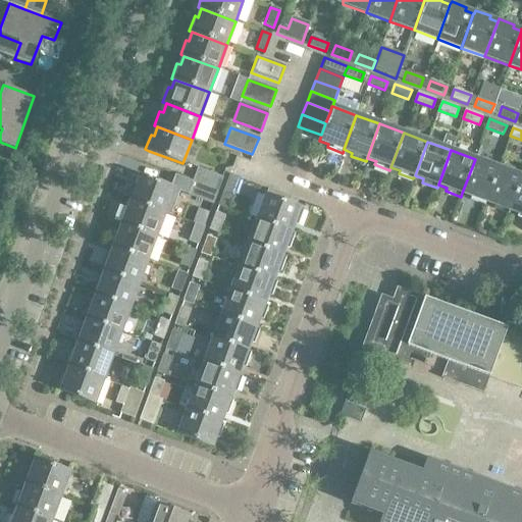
[(484,205),(485,202),(498,167),(475,159),(462,193),(470,196),(469,200),(484,205)]
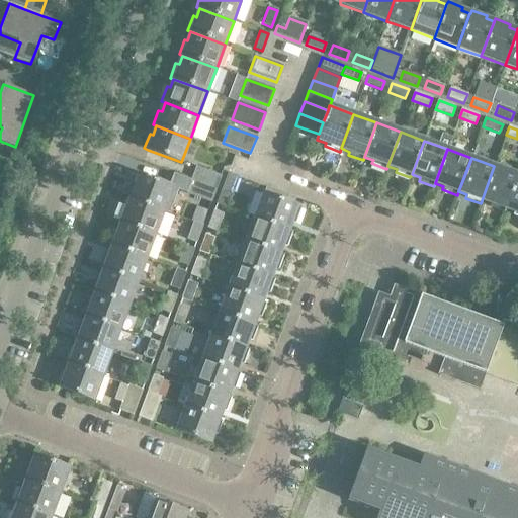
[(6,164),(1,173),(10,178),(15,168),(6,164)]
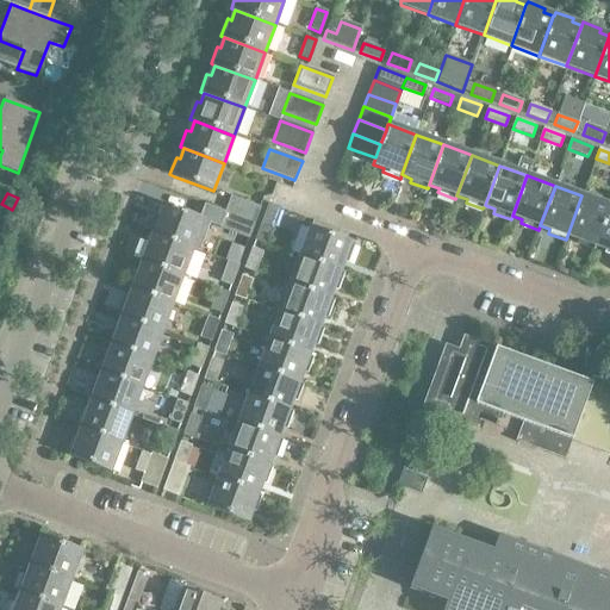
[(593,250),(596,247),(609,206),(609,205),(582,195),(567,236),(578,240),(577,243),(593,250)]
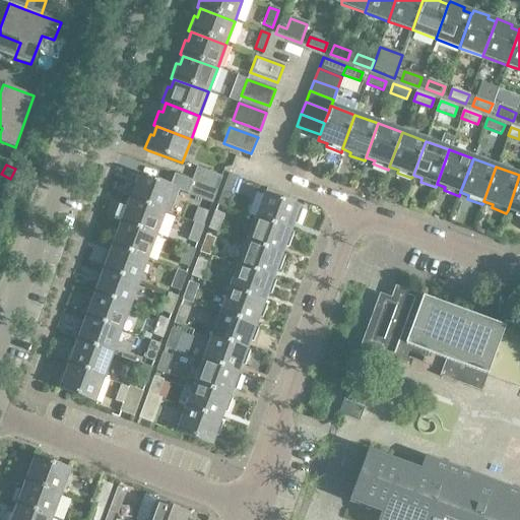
[(216,190),(221,177),(197,169),(192,181),(216,190)]
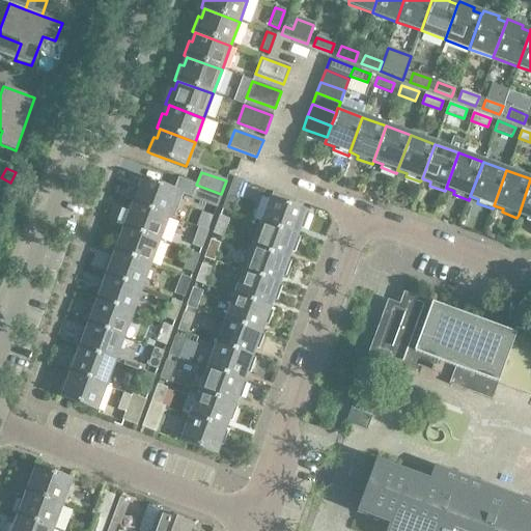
[(129,203),(132,204),(167,217),(176,192),(141,179),(138,189),(135,188),(129,203)]
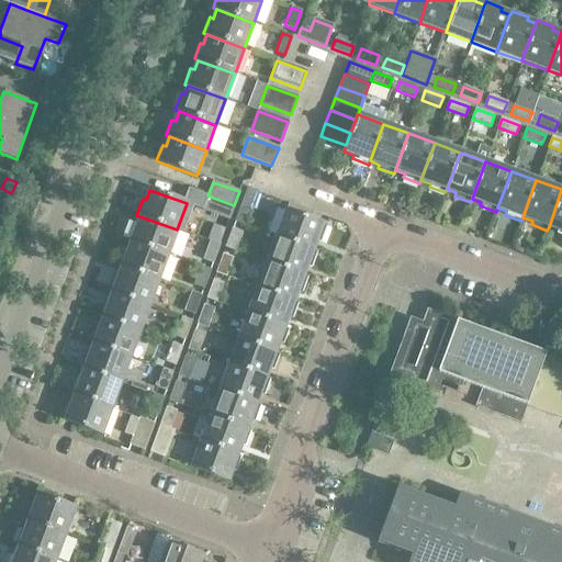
[(561,190),(549,227),(558,231),(557,234),(561,235),(561,190)]
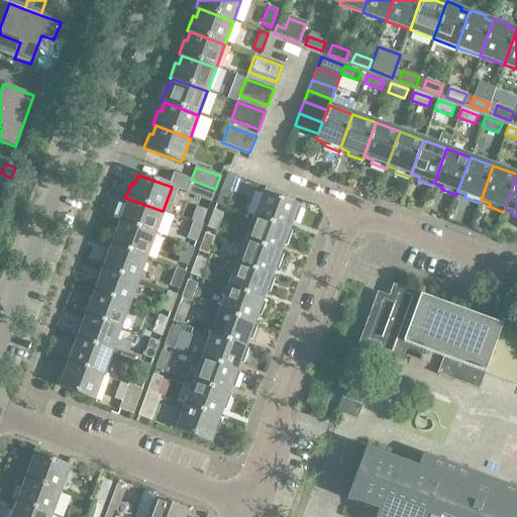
[(191,180),(186,193),(210,202),(215,189),(191,180)]
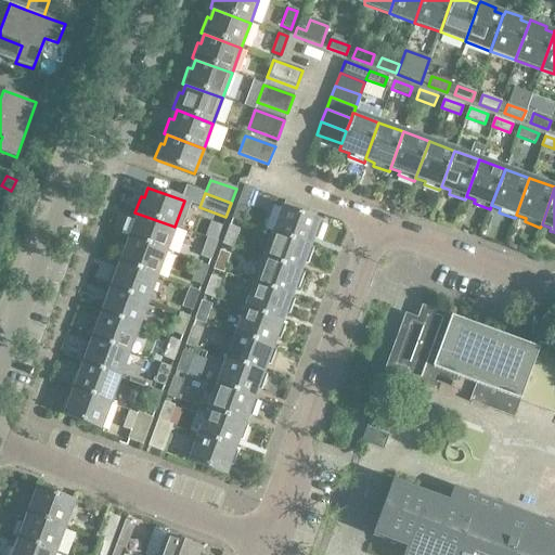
[(232,219),(241,222),(248,204),(239,201),(232,219)]
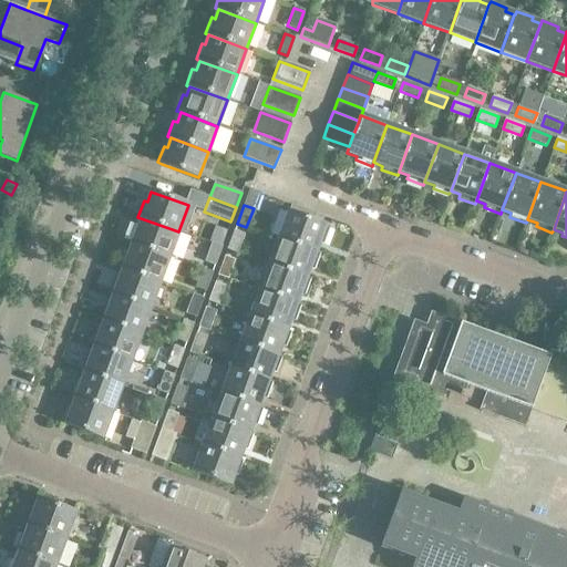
[(316,253),(319,243),(322,244),(329,228),(326,226),(288,213),(278,238),(316,253)]
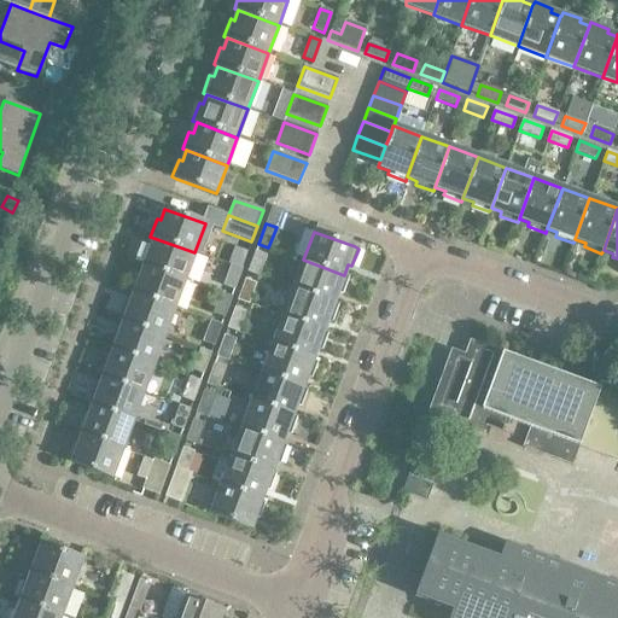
[(140,264),(144,266),(185,281),(194,252),(153,238),(150,249),(146,246),(140,264)]
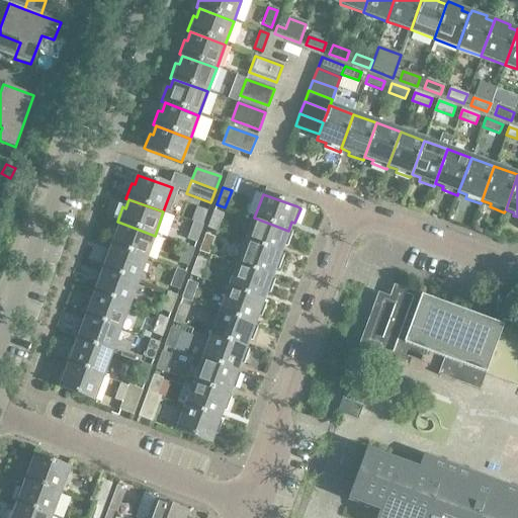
[(214,210),(208,228),(217,231),(223,213),(214,210)]
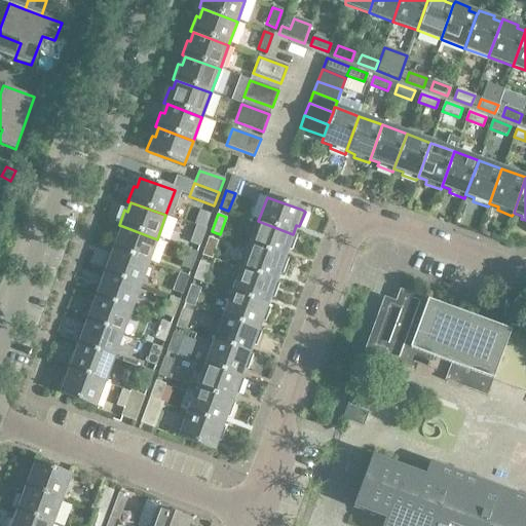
[(284,258),(288,249),(291,251),(296,235),(293,234),(258,221),(250,246),(284,258)]
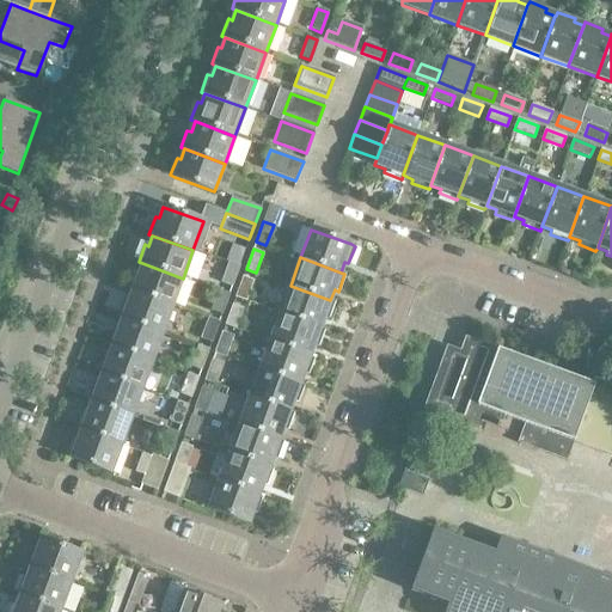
[(128,289),(132,291),(172,306),(183,279),(142,263),(139,274),(135,271),(128,289)]
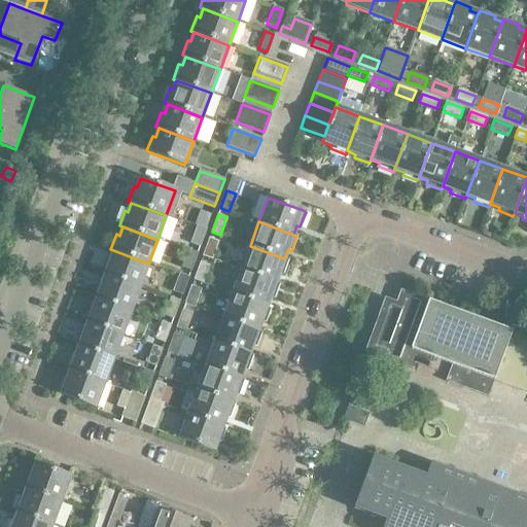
[(197,226),(190,244),(199,247),(206,230),(197,226)]
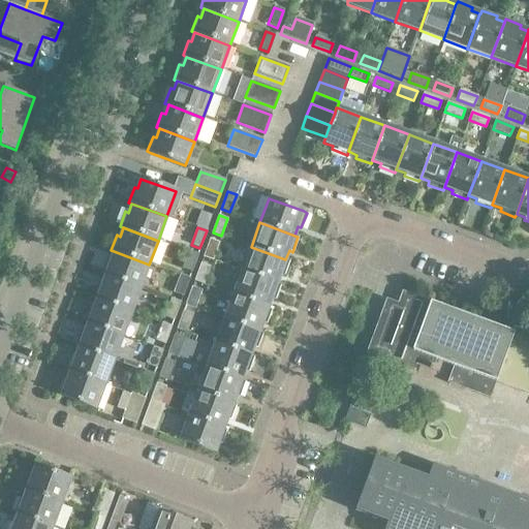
[(210,240),(204,256),(212,259),(219,243),(210,240)]
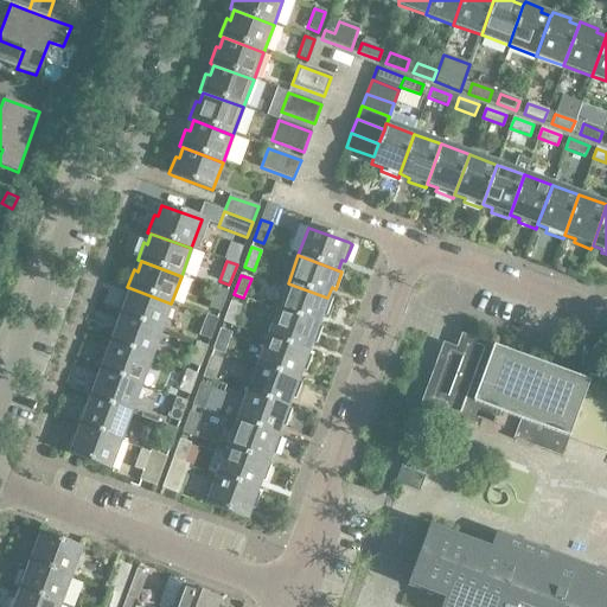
[(318,325),(321,315),(325,317),(332,299),(327,298),(288,283),(278,311),(318,325)]
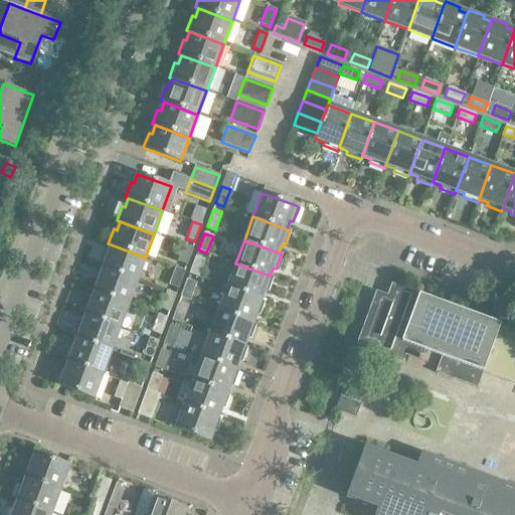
[(99,268),(103,269),(136,281),(145,258),(111,244),(108,253),(105,252),(99,268)]
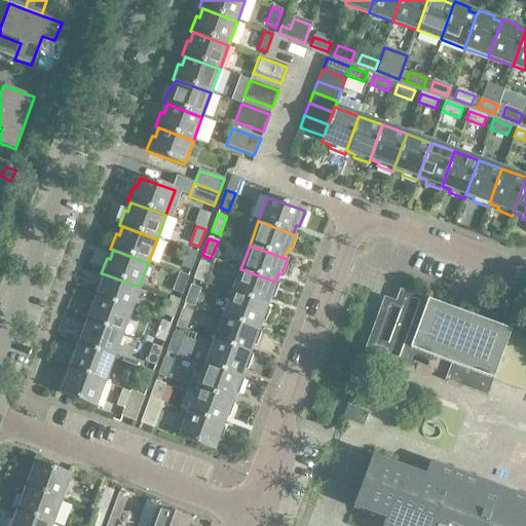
[(187,251),(181,267),(190,270),(196,254),(187,251)]
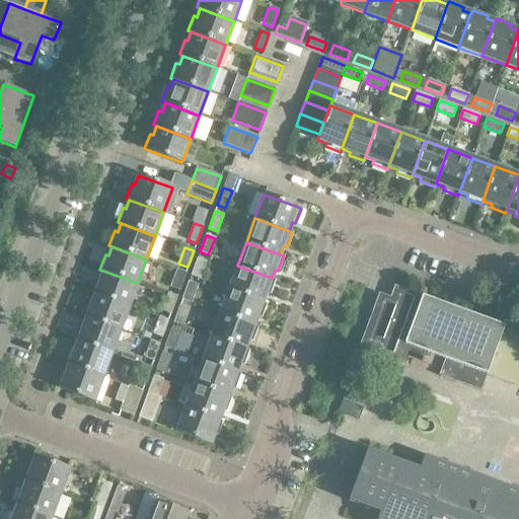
[(198,258),(191,275),(200,278),(206,262),(198,258)]
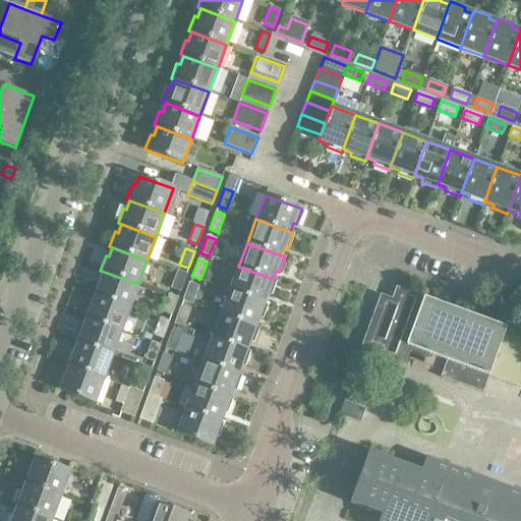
[(264,302),(267,294),(271,295),(276,280),(273,279),(238,267),(230,290),(264,302)]
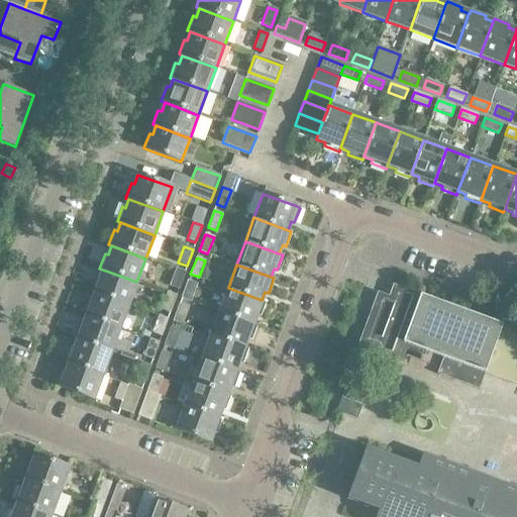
[(91,292),(94,293),(128,305),(136,282),(103,270),(100,278),(96,277),(91,292)]
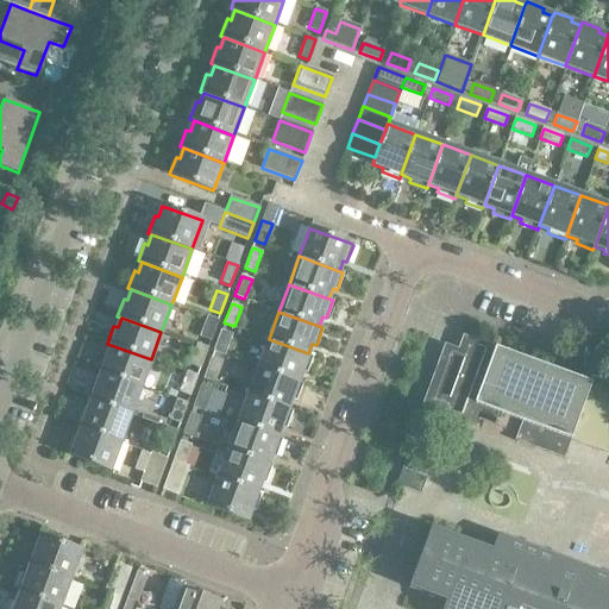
[(207,318),(200,337),(209,341),(217,321),(207,318)]
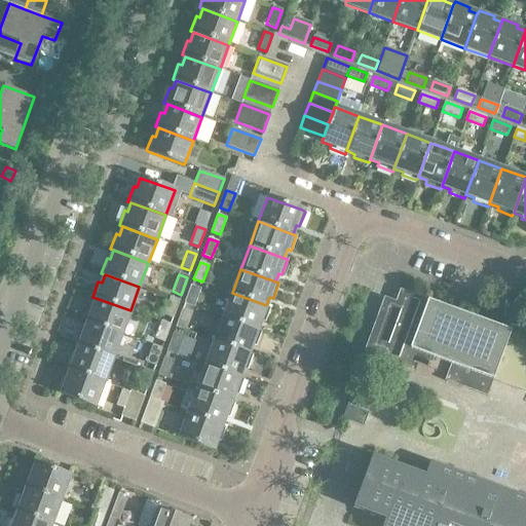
[(191,286),(185,303),(193,306),(199,289),(191,286)]
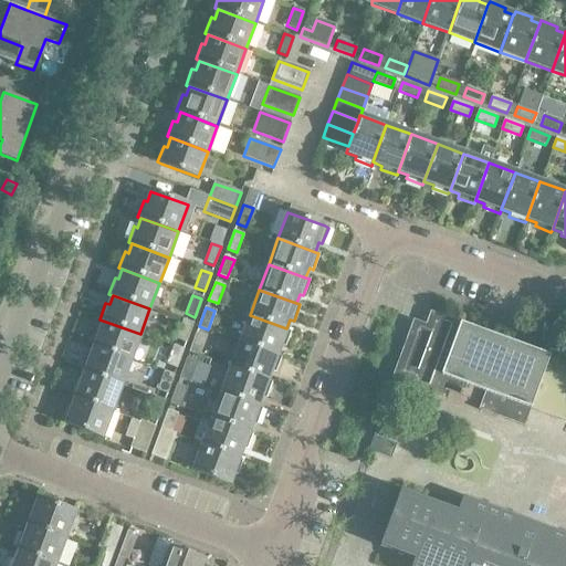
[(408,333),(391,377),(442,396),(444,390),(462,396),(467,385),(485,391),(478,409),(523,426),(530,409),(549,356),(430,312),(420,337),(408,333)]
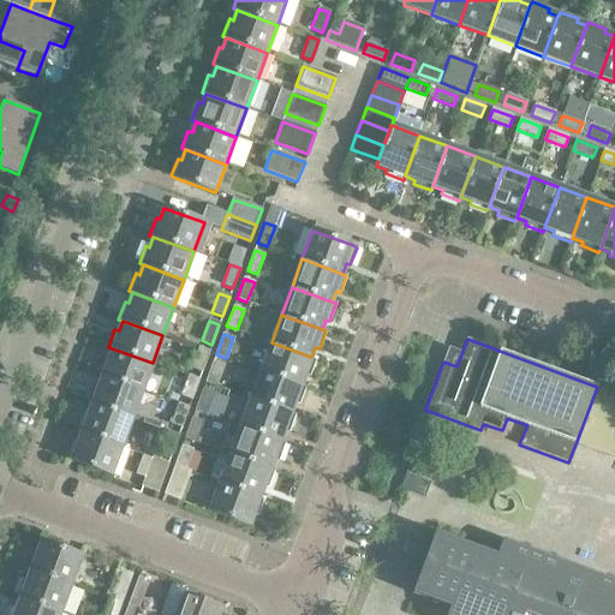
[(302,386),(305,375),(309,376),(316,359),(311,357),(272,342),(261,370),(302,386)]
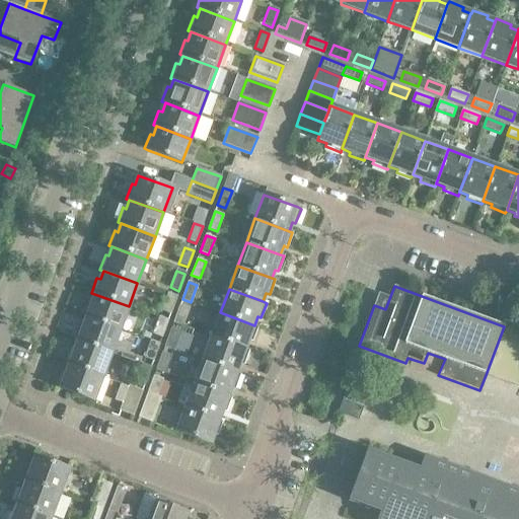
[(82,316),(86,317),(120,330),(129,306),(94,294),(91,303),(88,301),(82,316)]
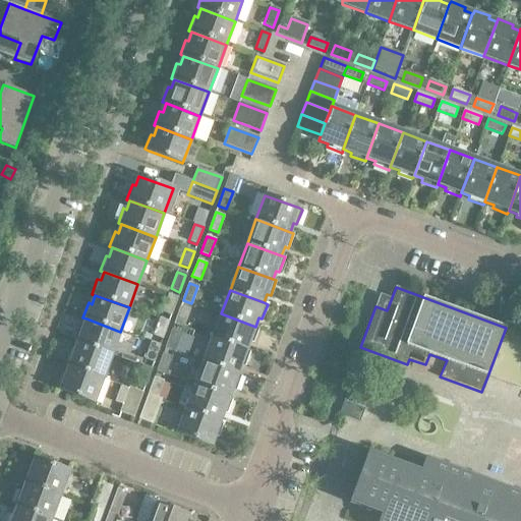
[(168,295),(162,312),(171,315),(177,298),(168,295)]
